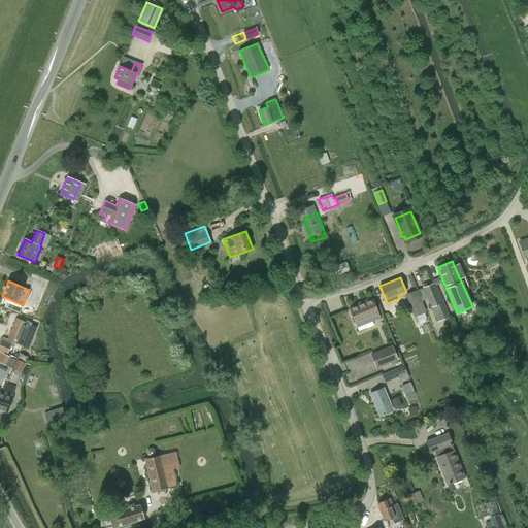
[(435,283),(423,288),(437,322),(450,317),(435,283)]
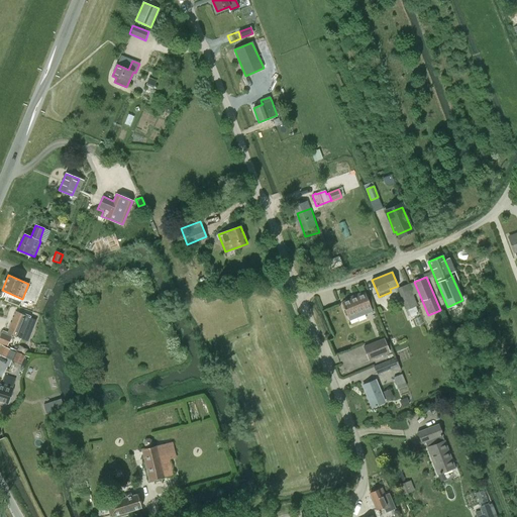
[(406,309),(417,305),(409,285),(399,289),(406,309)]
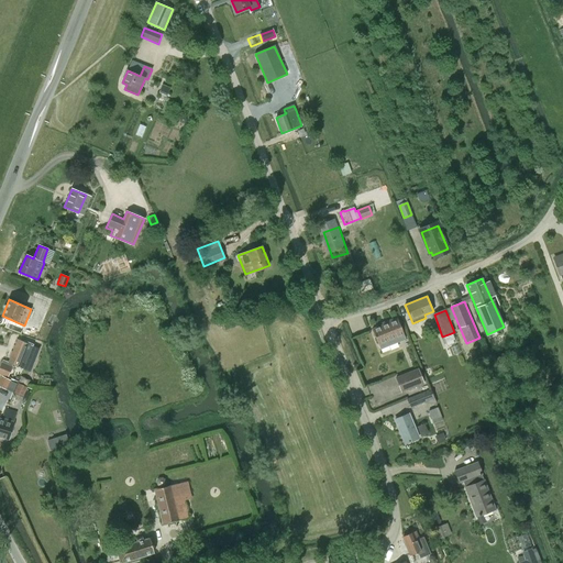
[(405,339),(404,334),(397,318),(387,321),(388,323),(372,329),(378,344),(379,349),(389,344),(405,339)]
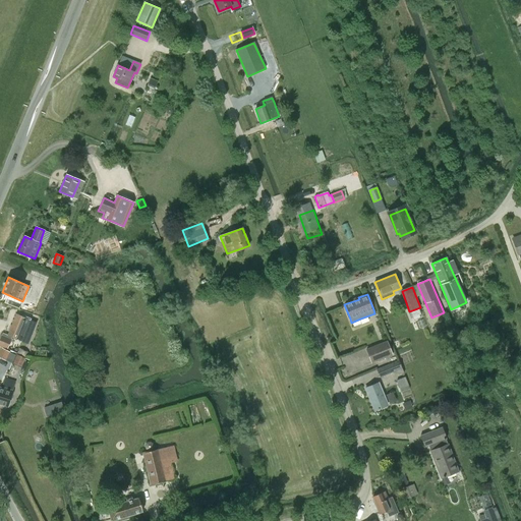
[(16,314),(8,336),(21,341),(31,321),(16,314)]
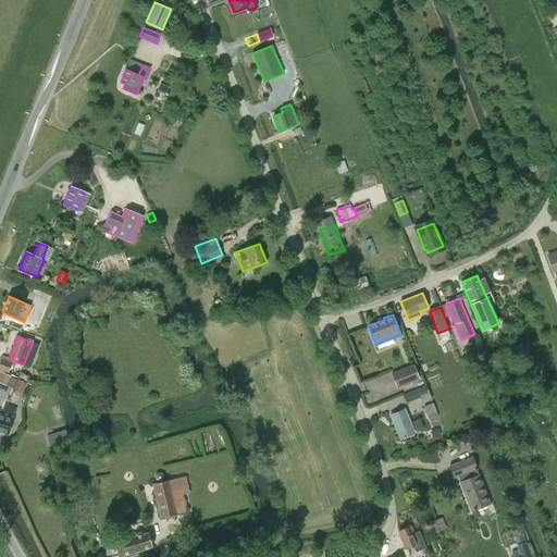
[(0,369),(9,373),(12,363),(1,359),(0,362),(0,369)]
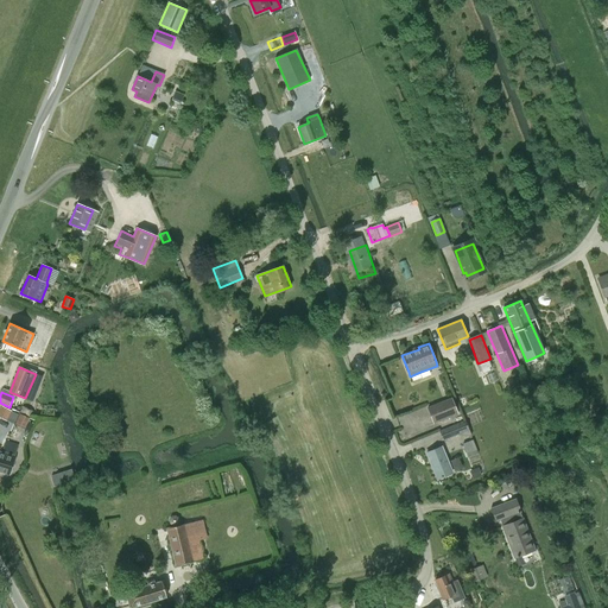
[(443,405),(442,403),(428,409),(434,423),(457,413),(453,401),(443,405)]
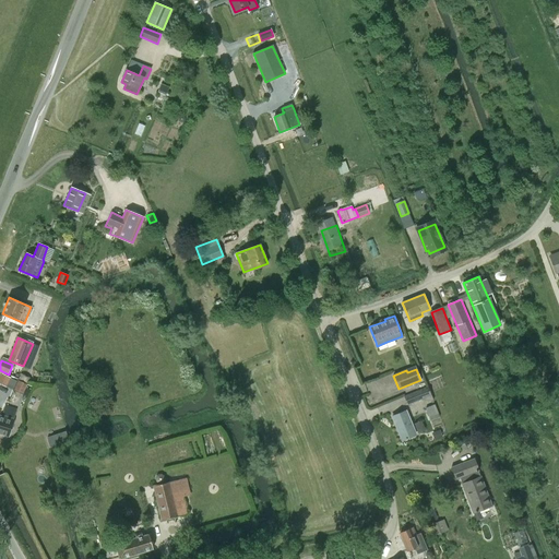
[(8,383),(11,378),(1,373),(0,376),(0,383),(7,387),(8,383)]
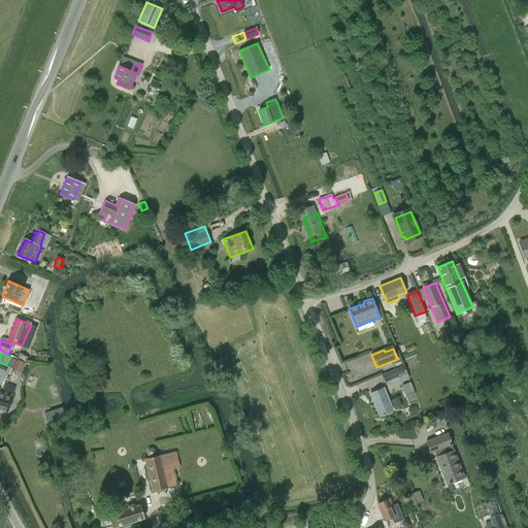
[(20,353),(17,359),(25,362),(28,357),(20,353)]
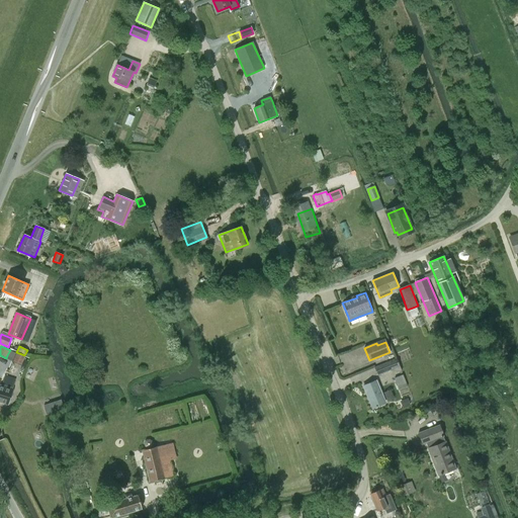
[(7,355),(13,359),(14,358),(16,353),(10,350),(7,355)]
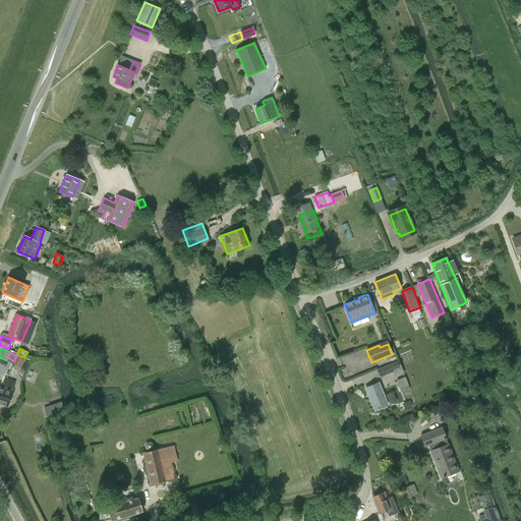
[(16,354),(16,355),(14,360),(13,361),(12,363),(20,367),(24,358),(16,354)]
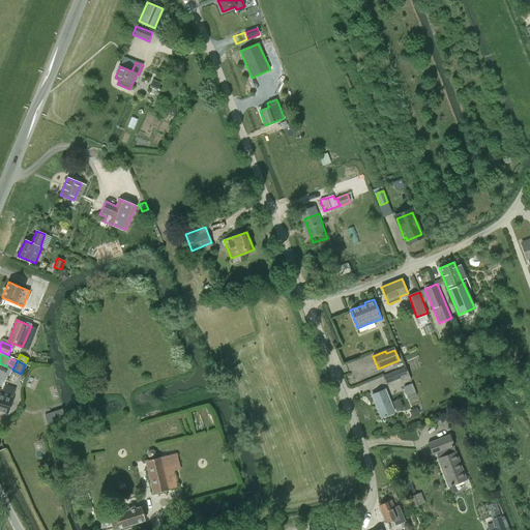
[(403,379),(411,380),(406,367),(383,376),(386,384),(402,378),(403,379)]
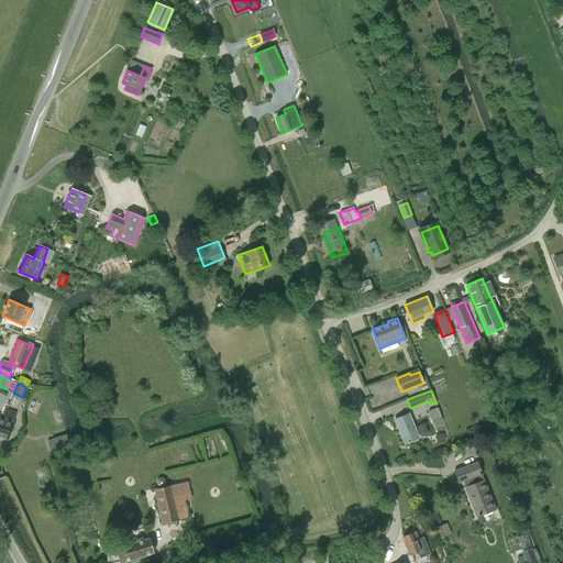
[(442,420),(438,407),(428,411),(432,423),(442,420)]
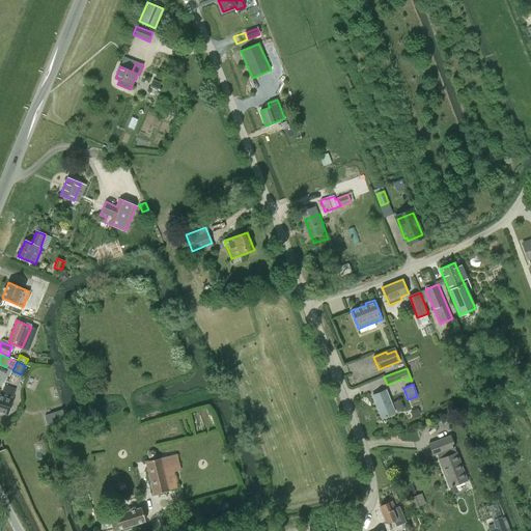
[(382,417),(394,412),(386,390),(373,395),(382,417)]
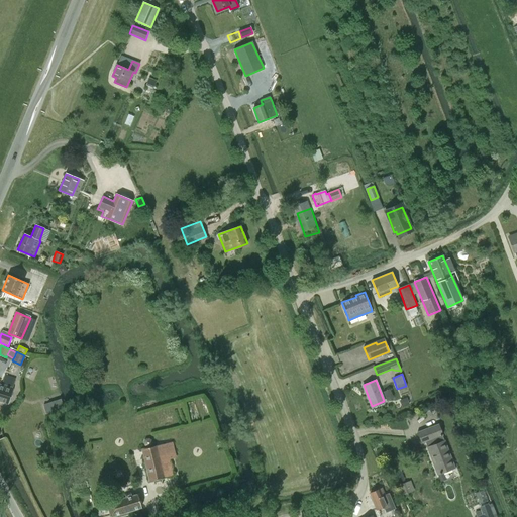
[(0,400),(9,404),(13,389),(12,389),(1,386),(0,385),(0,400)]
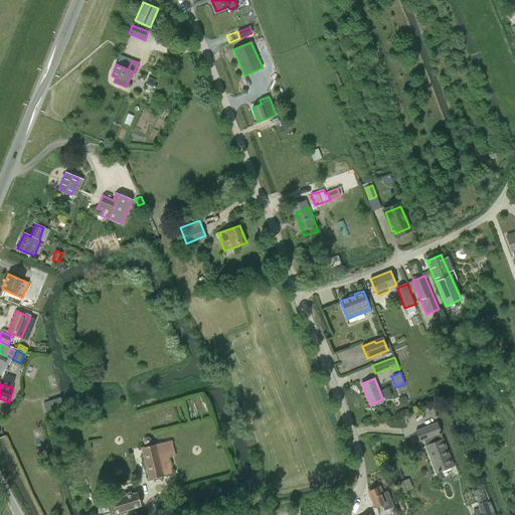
[(397,398),(400,405),(407,402),(404,395),(397,398)]
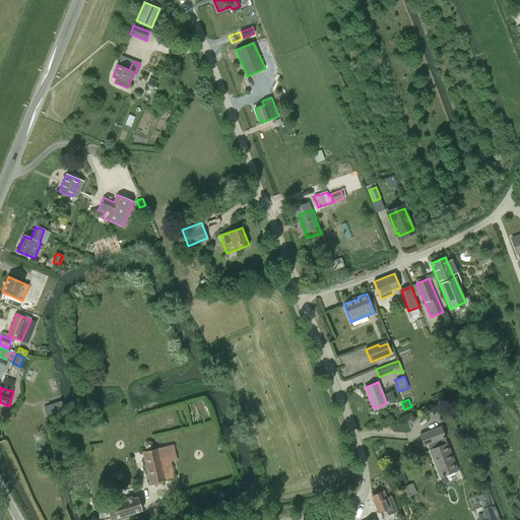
[(60,402),(43,407),(46,417),(63,411),(60,402)]
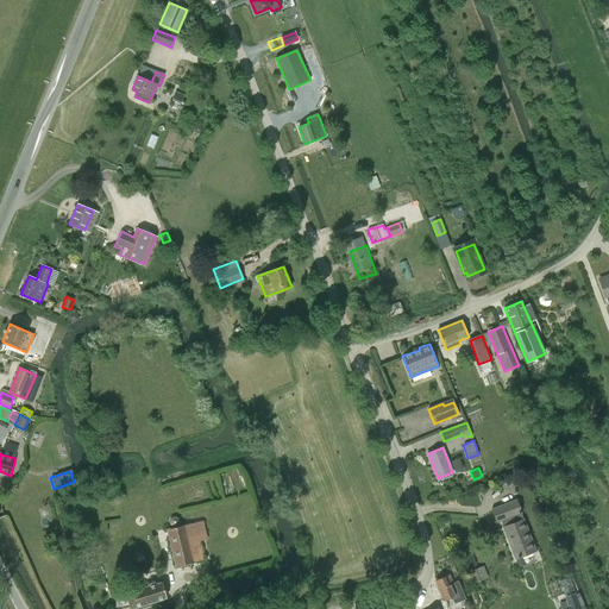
[(515,558),(535,551),(516,500),(493,509),(497,522),(502,520),(504,527),(503,527),(515,558)]
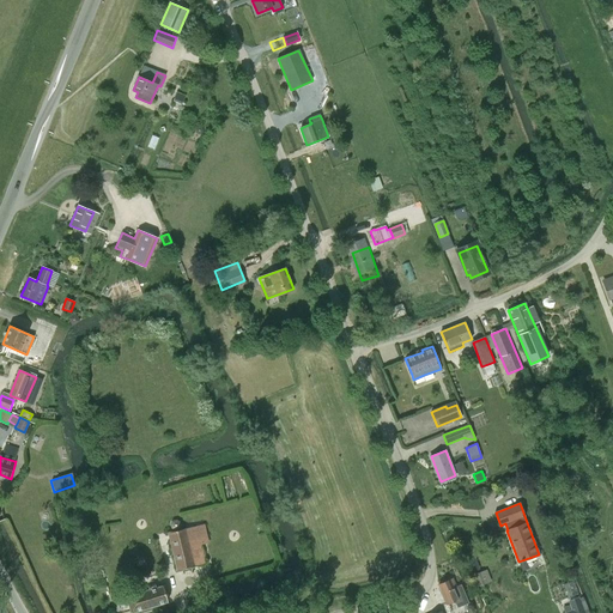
[(195,528),(187,530),(186,529),(169,533),(177,570),(195,565),(189,540),(199,538),(195,528)]
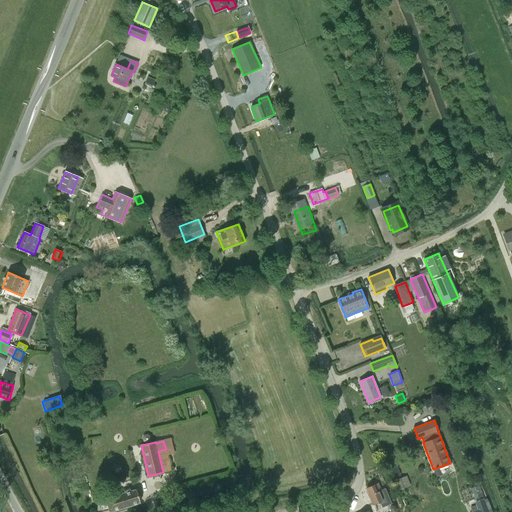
[(410,486),(406,476),(395,480),(399,490),(410,486)]
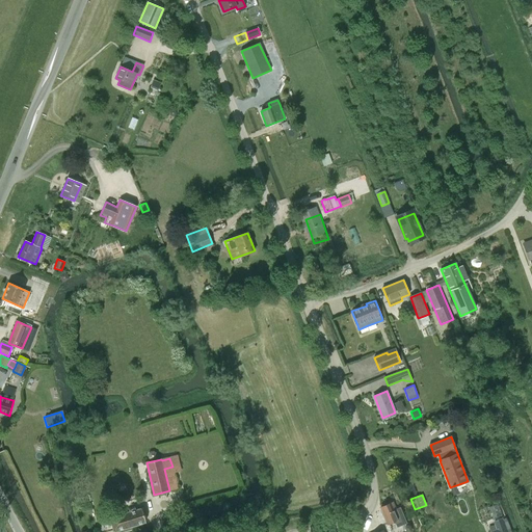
[(397,527),(406,523),(400,508),(396,509),(393,503),(381,507),(389,525),(395,522),(397,527)]
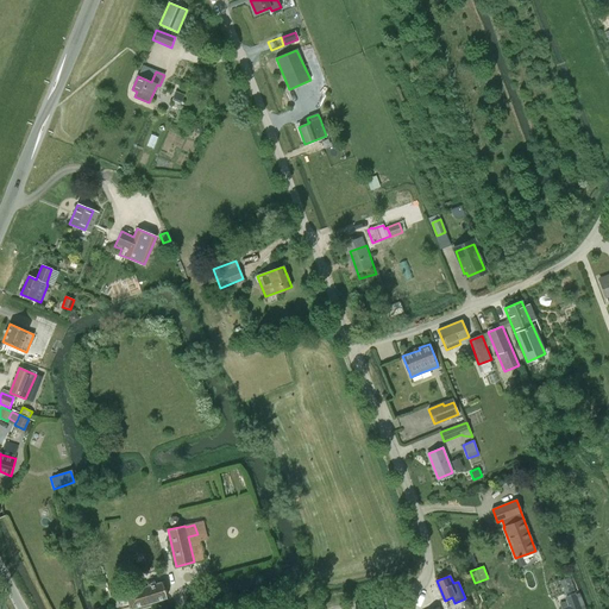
[(130,608),(167,597),(163,583),(127,594),(130,608)]
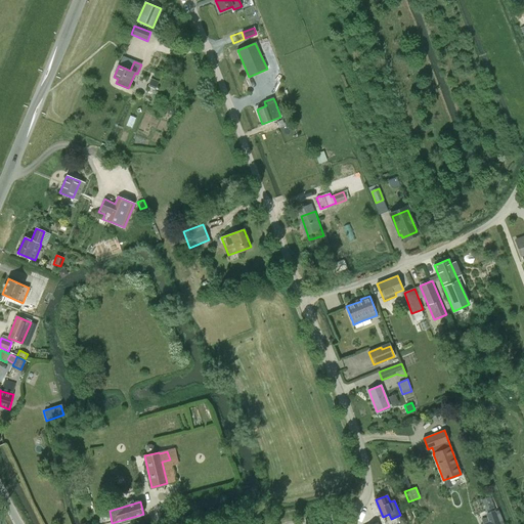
[(488,522),(481,523),(498,523),(494,511),(486,514),(488,522)]
